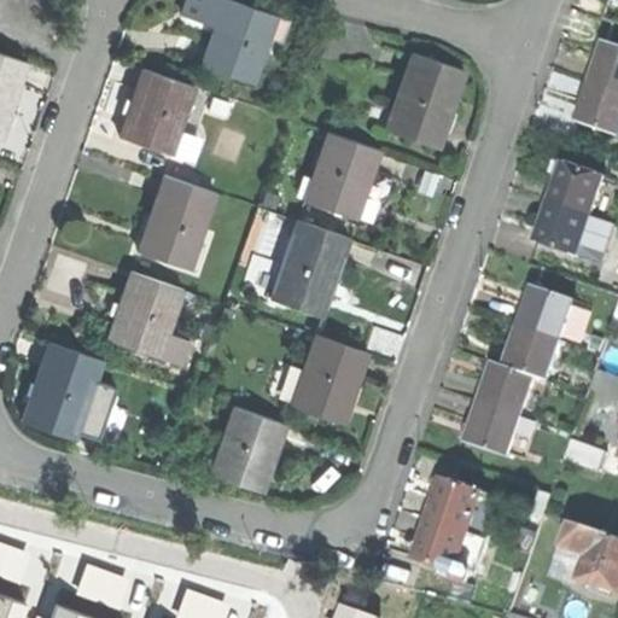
[(216,24),(225,0),(186,0),(182,13),(216,24)]
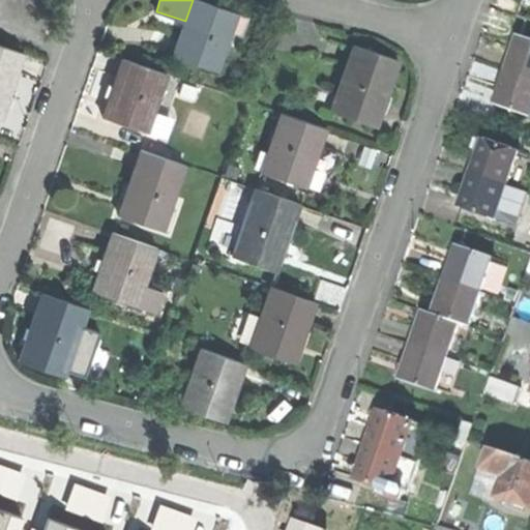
[(237,13),(200,0),(193,0),(185,21),(180,36),(173,56),(216,71),(227,41),(237,13)]
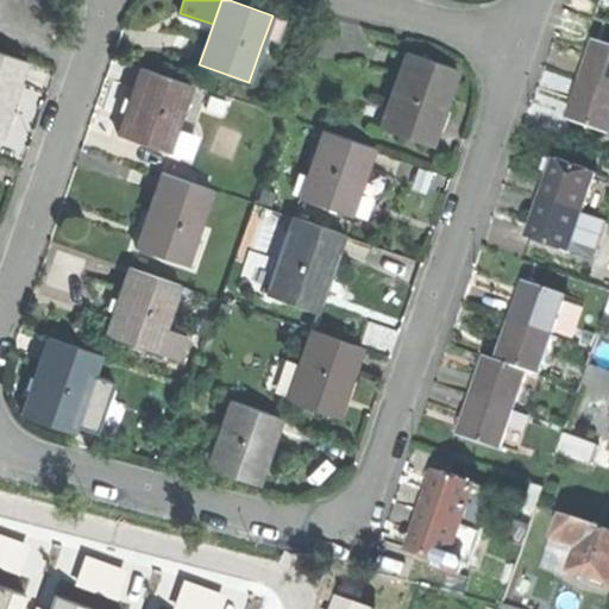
[(583,81),(608,89),(608,45),(596,42),(590,61),(583,81)]
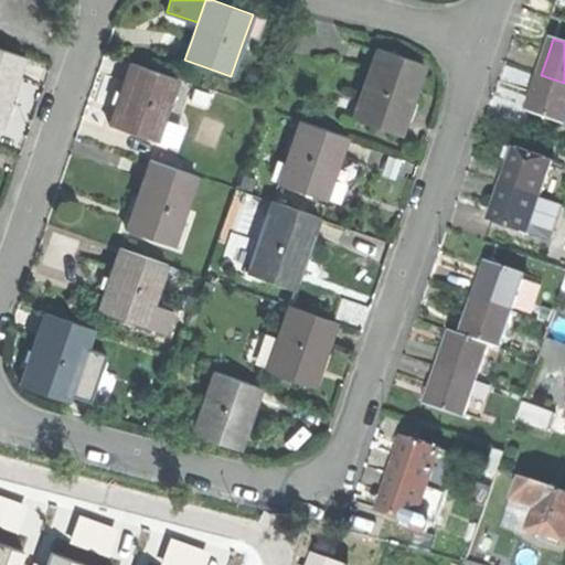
[(377,46),(352,117),(359,119),(400,134),(414,94),(425,64),(377,46)]
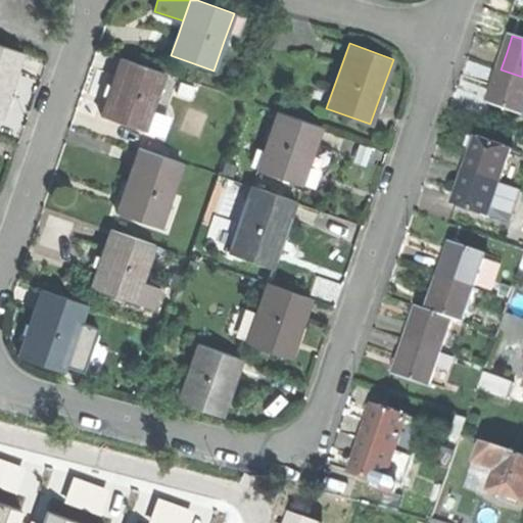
[(0,116),(0,117),(13,81),(24,52),(0,44),(0,116)]
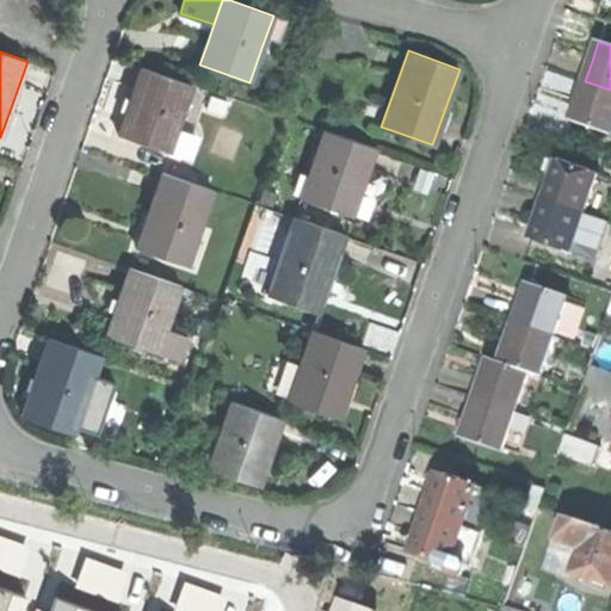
[(130,100),(118,135),(170,152),(193,84),(142,67),(130,100)]
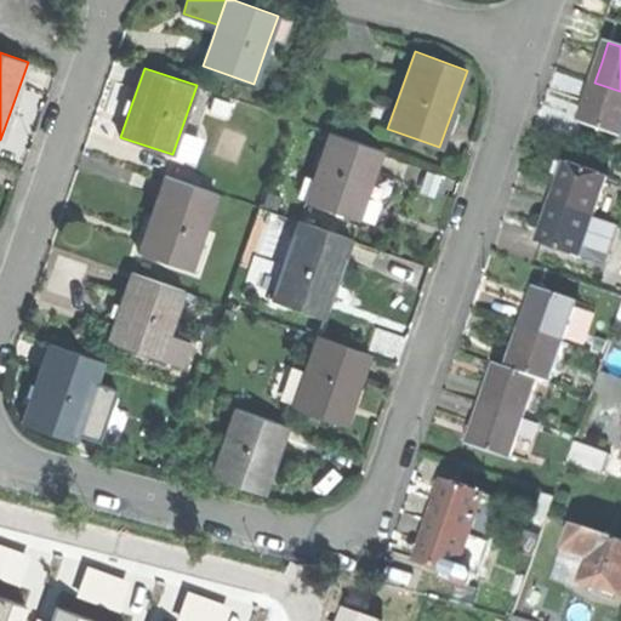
[(581,123),(620,137),(620,136),(620,91),(594,83),(588,101),(584,114),(581,123)]
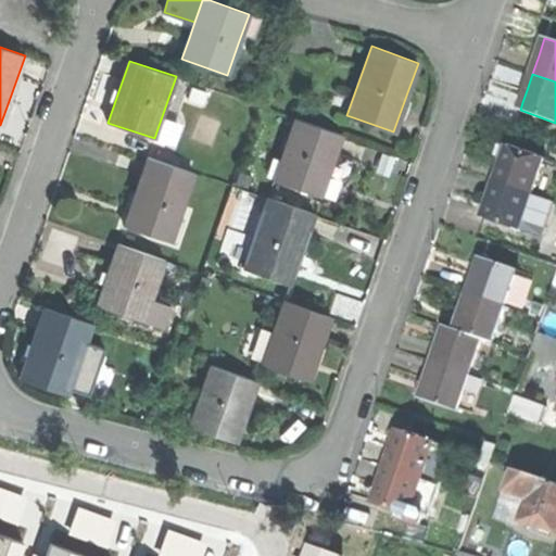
[(295,117),(274,179),(320,196),(332,162),(341,134),(295,117)]
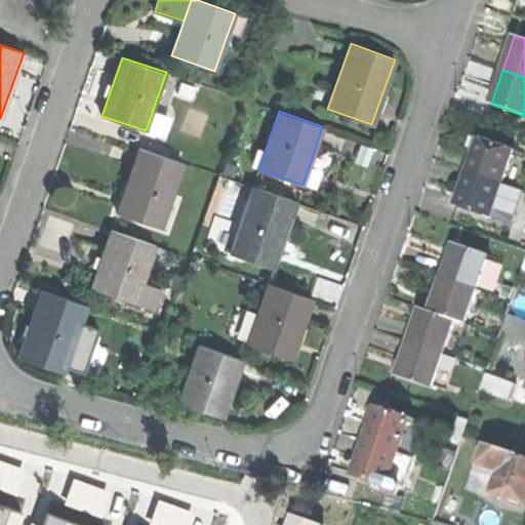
[(468,171),(502,184),(514,151),(479,138),(474,153),(468,171)]
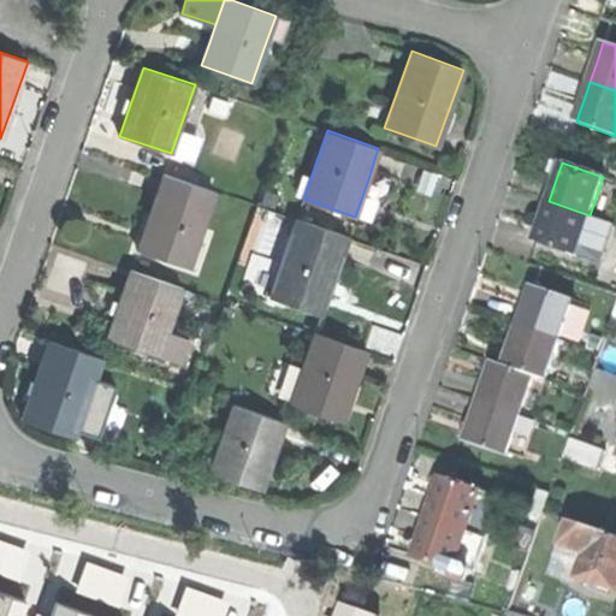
[(150,213),(137,250),(190,268),(217,190),(164,173),(150,213)]
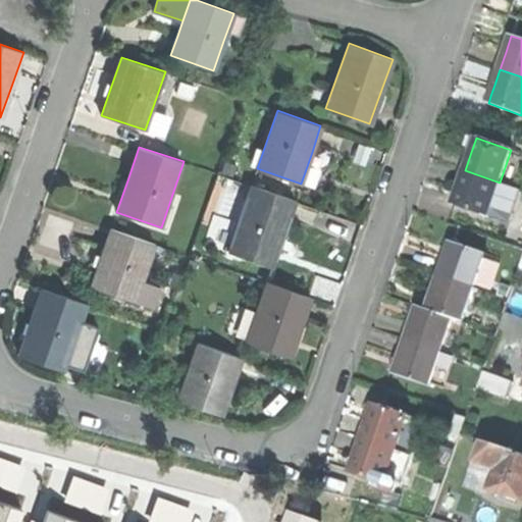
[(500,183),(465,170),(459,188),(453,206),(487,217),(487,216),(500,183)]
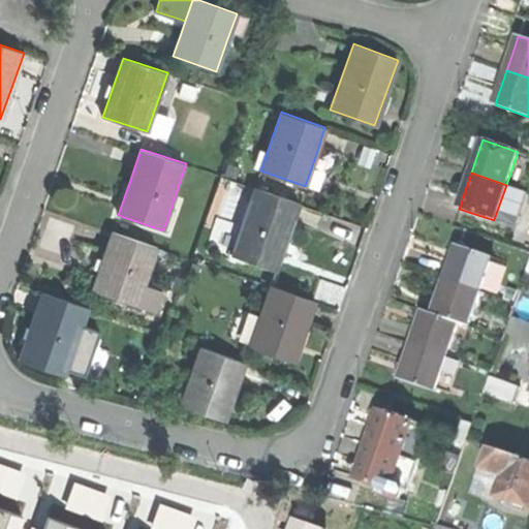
[(506,185),(494,219),(516,227),(528,192),(506,185)]
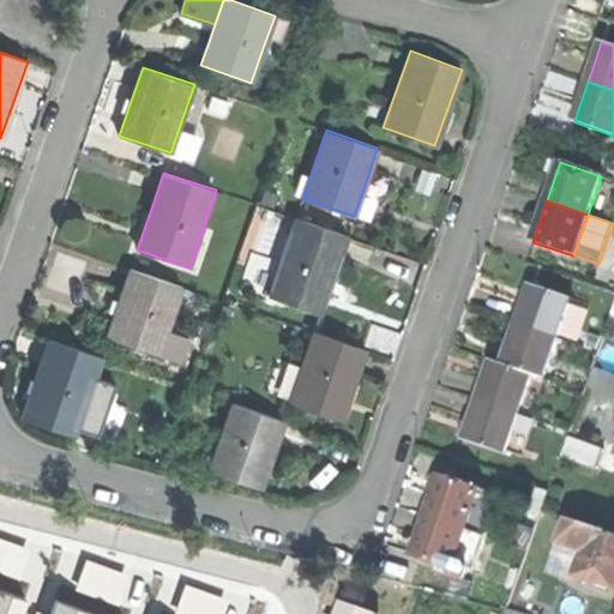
[(296,218),(270,295),(320,313),(335,271),(348,235),(296,218)]
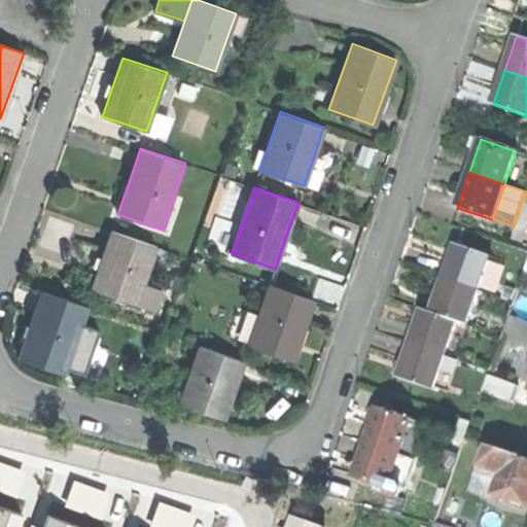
[(103,258),(93,289),(155,311),(163,290),(143,284),(156,246),(112,231),(103,258)]
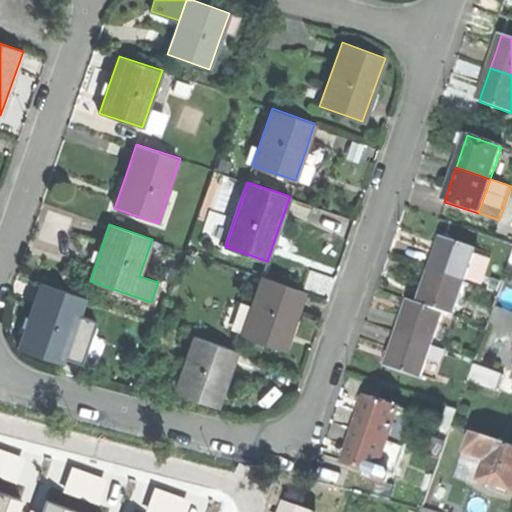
[(431,271),(465,282),(476,250),(442,239),(441,243),(439,250),(431,271)]
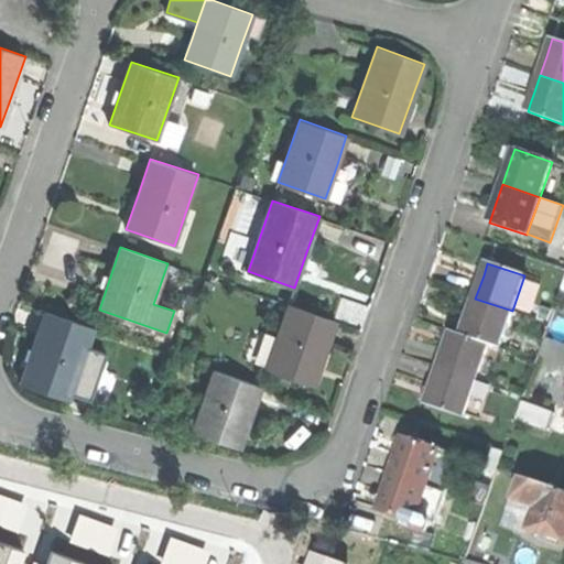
[(489,345),(499,348),(512,311),(475,299),(469,315),(463,335),(489,345)]
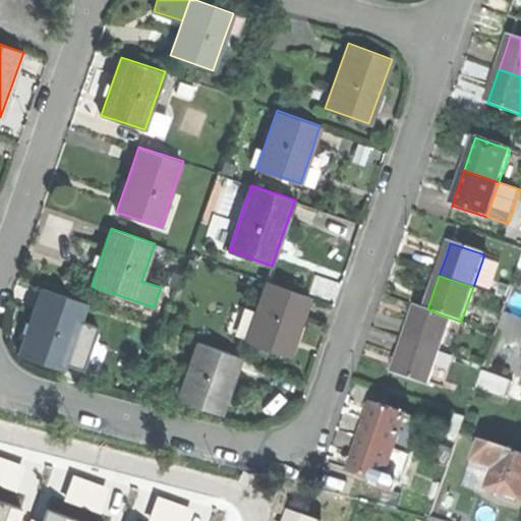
[(267,282),(246,339),(289,354),(300,323),(309,297),(267,282)]
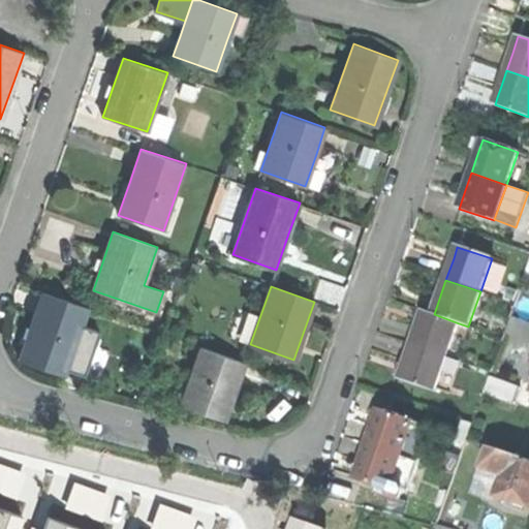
[(33,320),(20,359),(64,374),(66,368),(84,374),(92,349),(98,330),(82,324),(87,308),(83,306),(42,292),(33,320)]
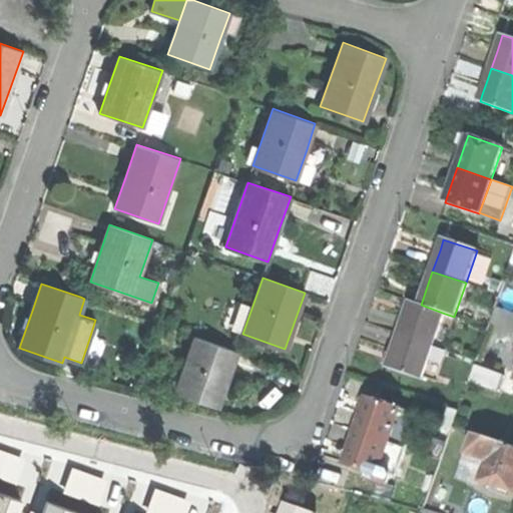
[(400,335),(434,346),(445,314),(421,305),(411,302),(407,316),(400,335)]
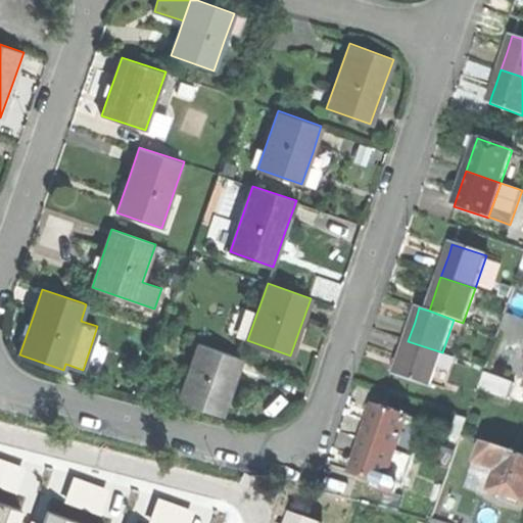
[(430,387),(442,352),(408,341),(402,355),(398,368),(396,376),(430,387)]
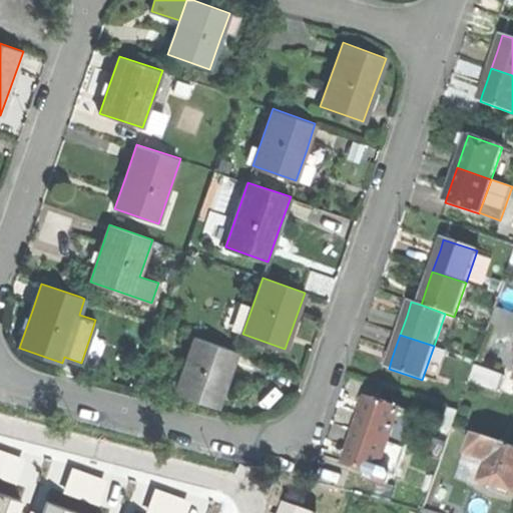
[(193,336),(174,393),(216,408),(227,377),(236,351),(223,346),(193,336)]
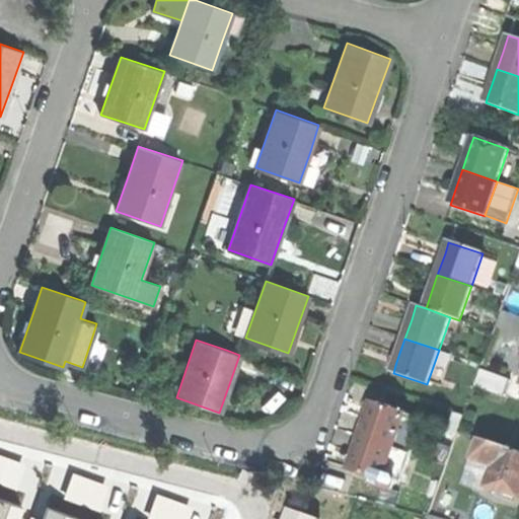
[(479,371),(474,386),(502,396),(507,381),(479,371)]
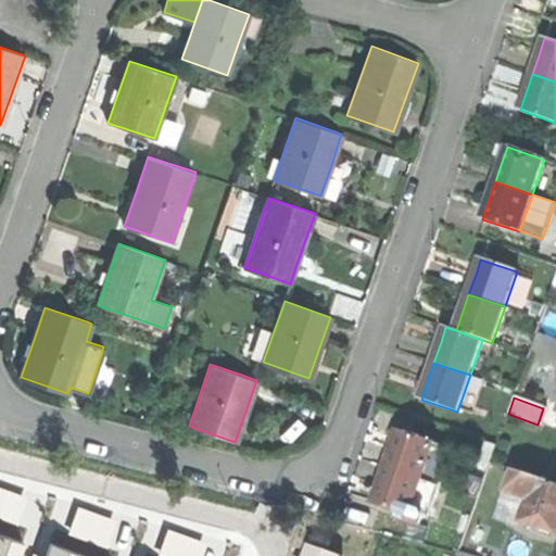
[(386,467),(440,485),(453,450),(397,431),(392,447),(386,467)]
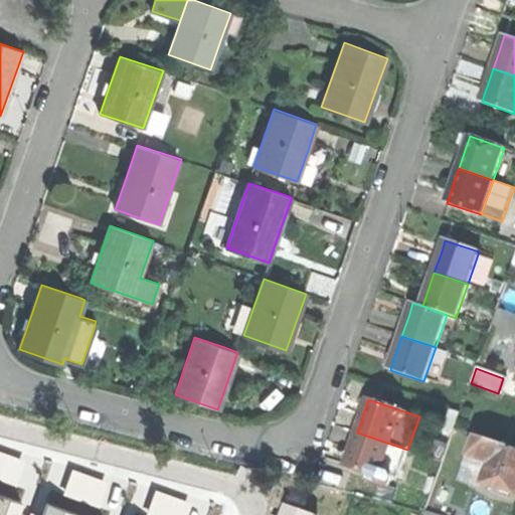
[(377,484),(385,487),(390,486),(392,479),(391,477),(398,479),(407,450),(357,433),(352,448),(346,467),(378,478),(377,484)]
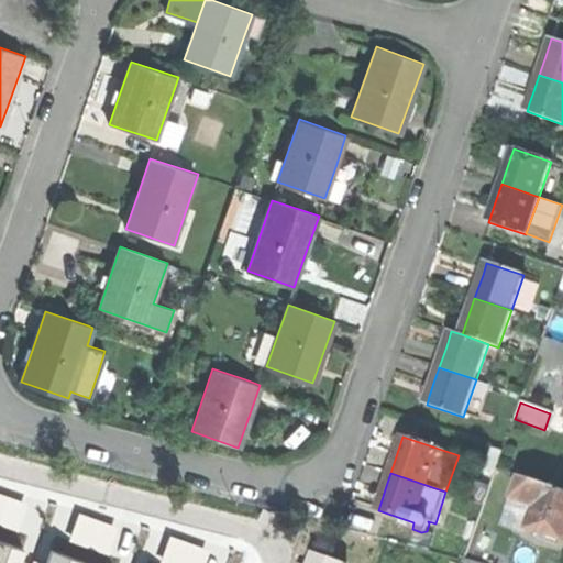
[(562,492),(520,477),(512,499),(534,507),(527,529),(539,533),(537,539),(545,542),(548,536),(562,540),(562,492)]
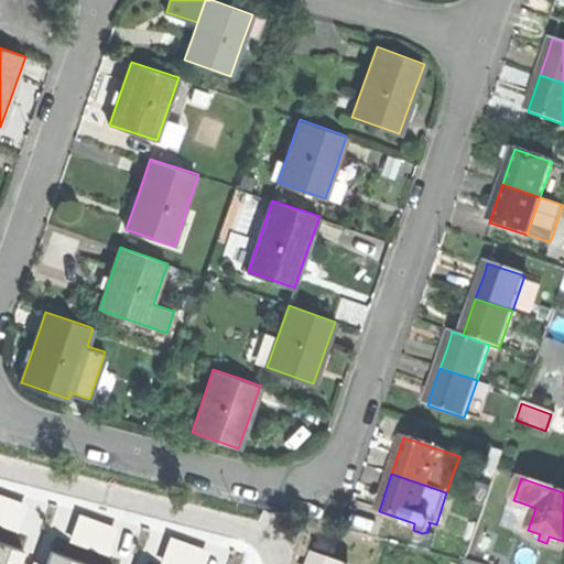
[(0,563),(15,563),(21,549),(0,540),(0,563)]
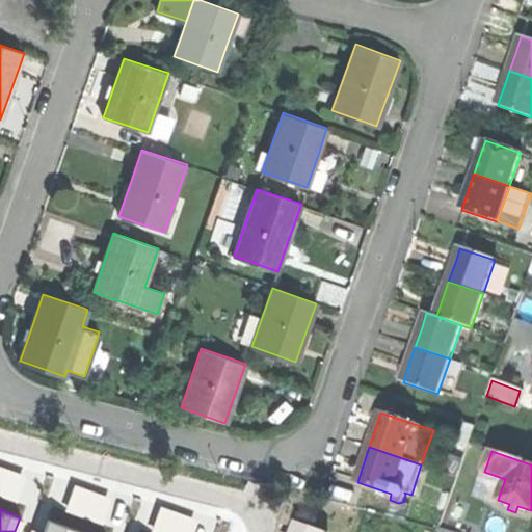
[(319,531),(321,525),(293,515),(287,531),(319,531)]
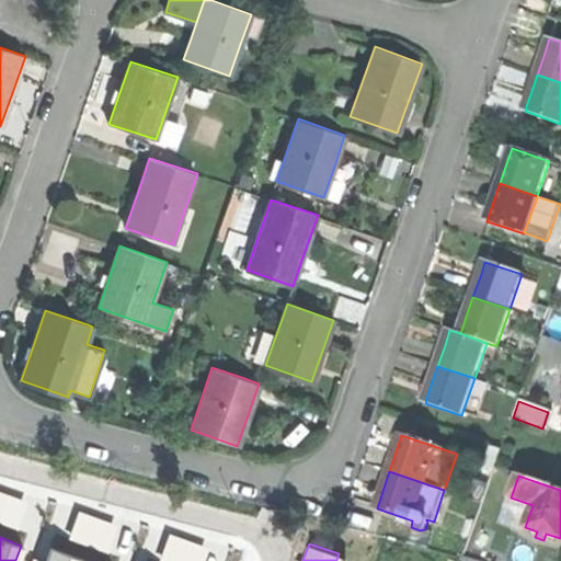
[(80,560),(82,558),(50,547),(45,560),(80,560)]
